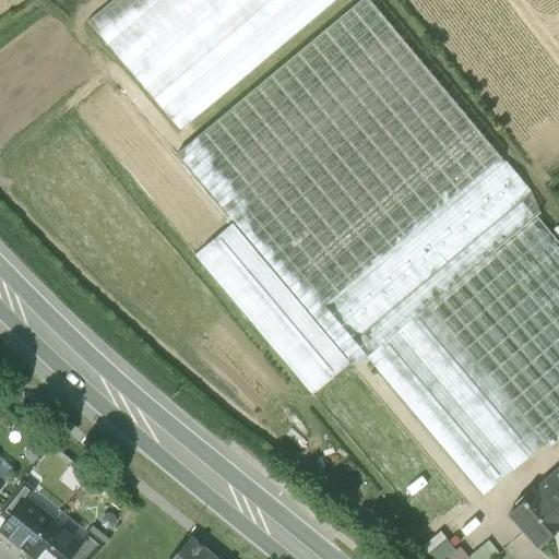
[(107,0),(86,18),(179,129),(333,0),(107,0)]
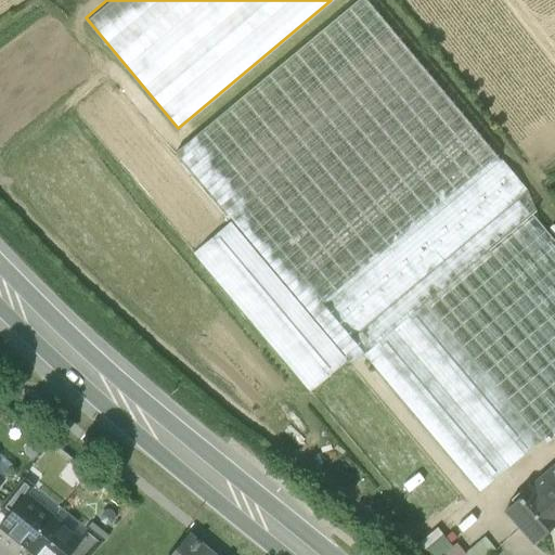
[(365,0),(360,0),(176,153),(352,365),(363,356),(364,357),(365,356),(351,339),(350,339),(325,308),(501,162),(365,0)]
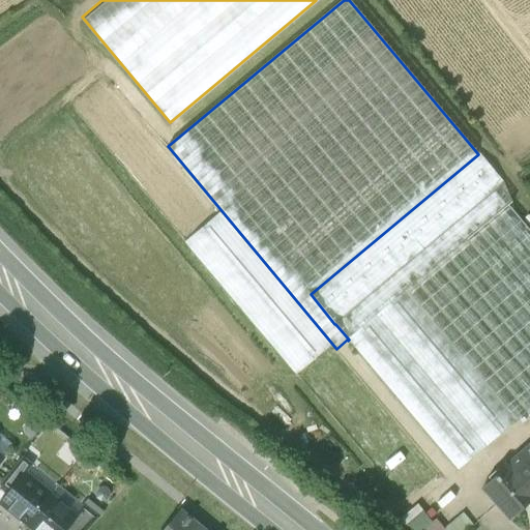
[(106,79),(71,107),(181,240),(216,211),(106,79)]
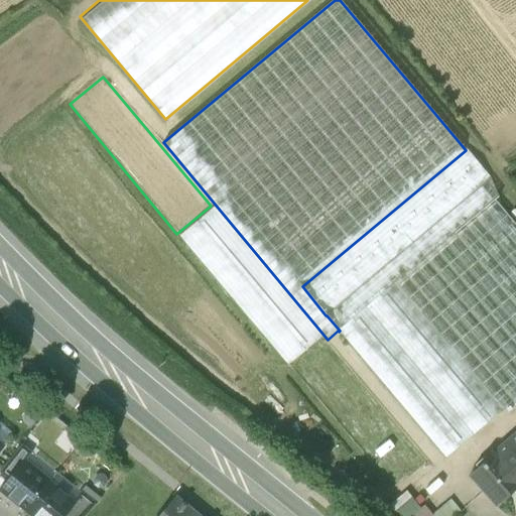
[(466,150),(302,286),(326,315),(327,315),(491,178),(467,149),(466,150)]
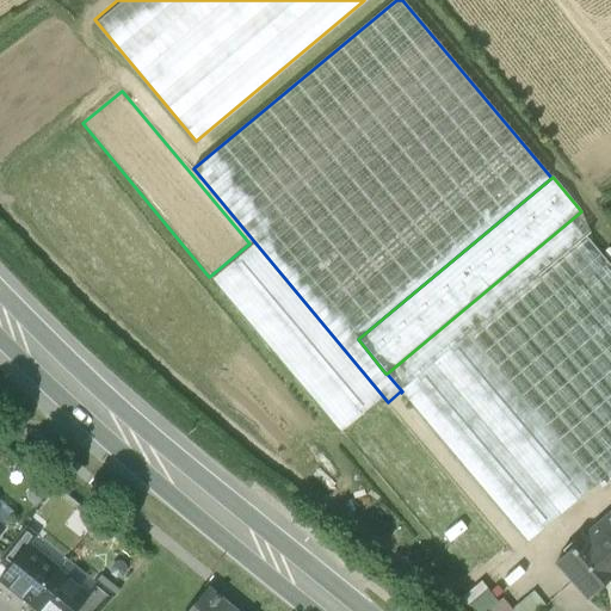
[(581,211),(387,374),(402,392),(591,234),(581,211)]
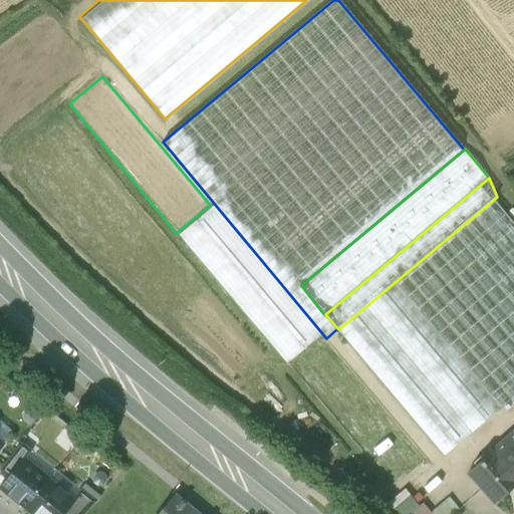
[(338,329),(337,330),(444,457),(513,397),(513,218),(497,197),(338,329)]
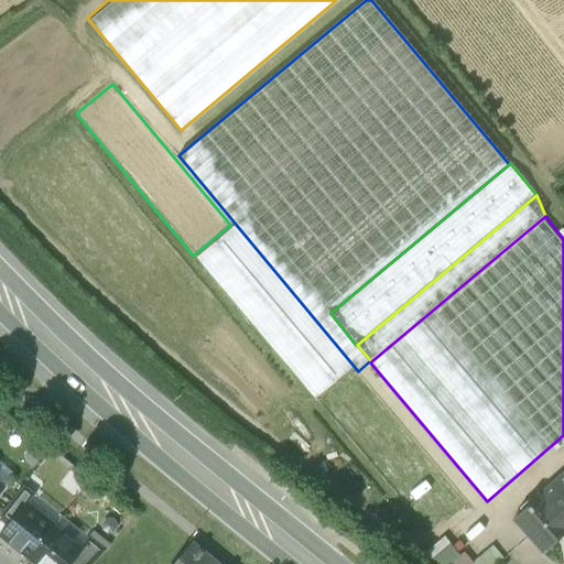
[(313,360),(312,370),(299,370),(299,382),(327,382),(328,360),(313,360)]
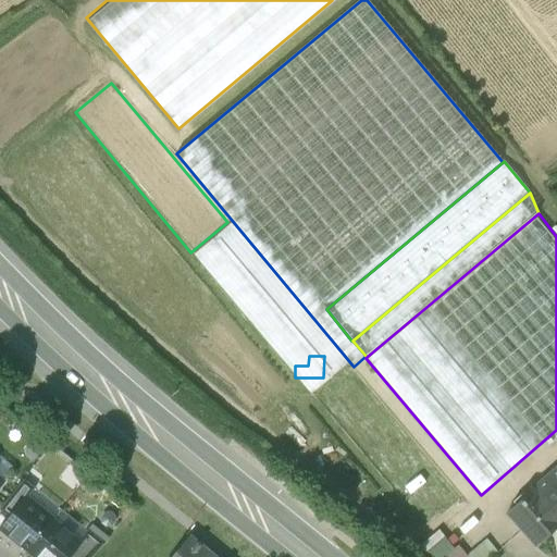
[(556,469),(535,490),(556,514),(556,469)]
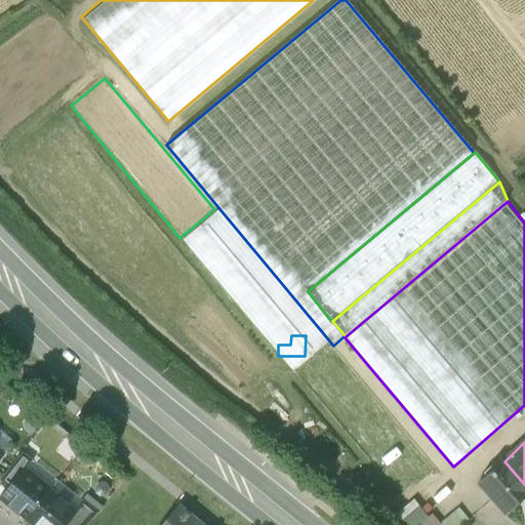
[(25,470),(26,471),(33,460),(23,452),(0,480),(0,481),(9,489),(25,470)]
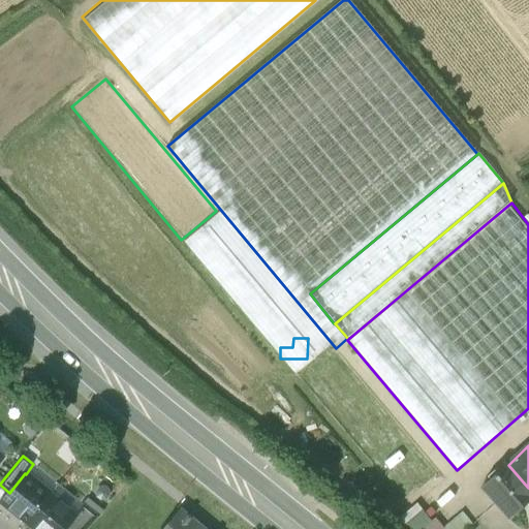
[(58,485),(33,464),(26,474),(51,494),(58,485)]
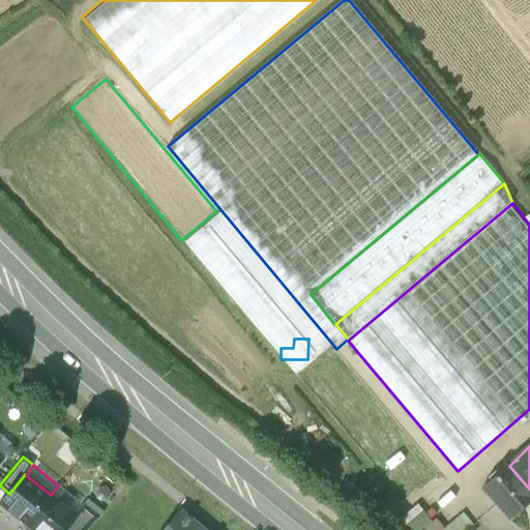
[(529,489),(509,466),(508,466),(483,488),(510,519),(529,501),(529,489)]
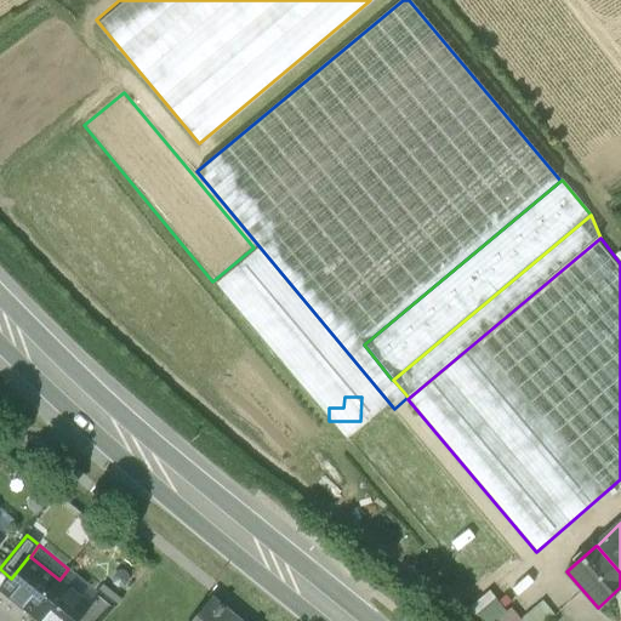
[(32,614),(60,580),(30,557),(29,556),(11,579),(1,590),(32,614)]
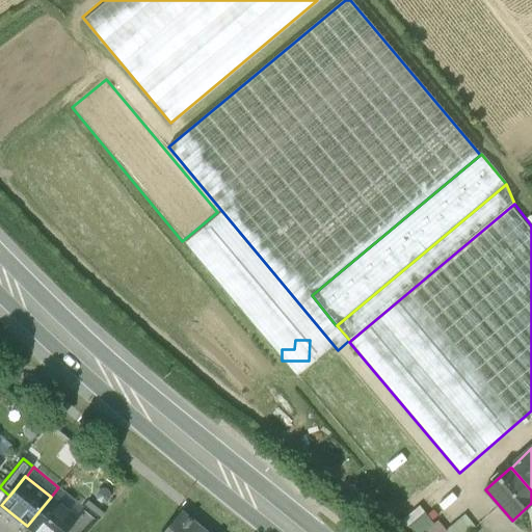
[(51,497),(27,526),(34,531),(65,531),(77,519),(76,517),(51,497)]
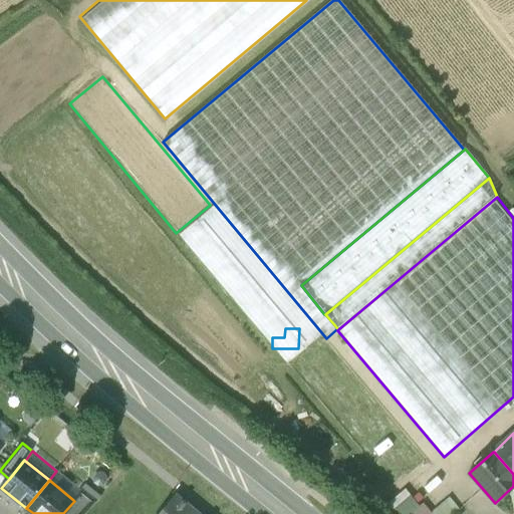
[(81,490),(73,500),(74,501),(63,513),(84,513),(94,501),(81,490)]
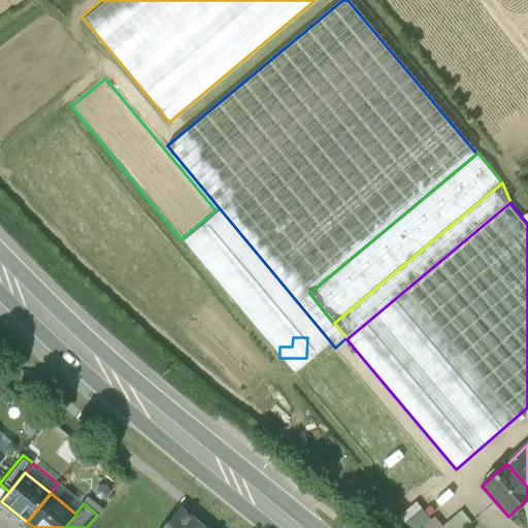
[(203,527),(180,508),(164,527),(203,527)]
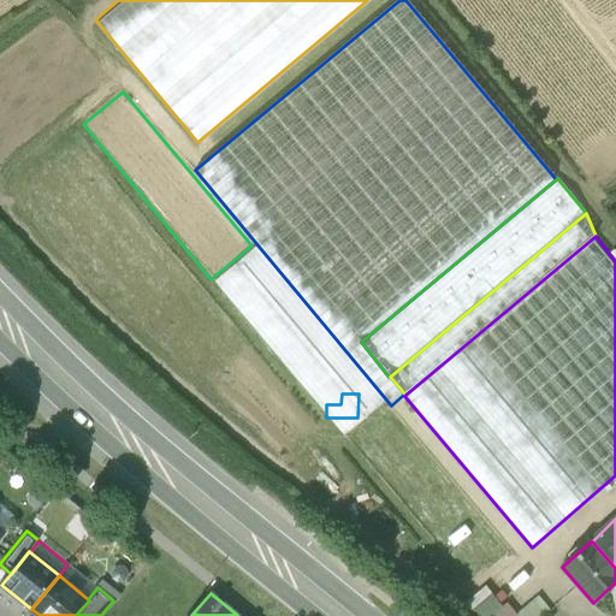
[(545,615),(548,615),(535,602),(517,615),(545,615)]
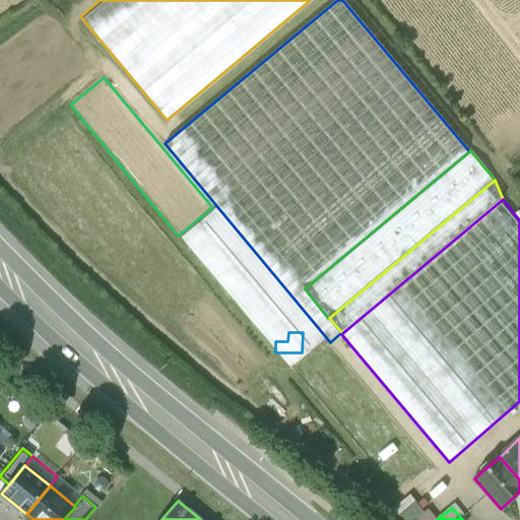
[(436,519),(429,511),(416,519),(436,519)]
